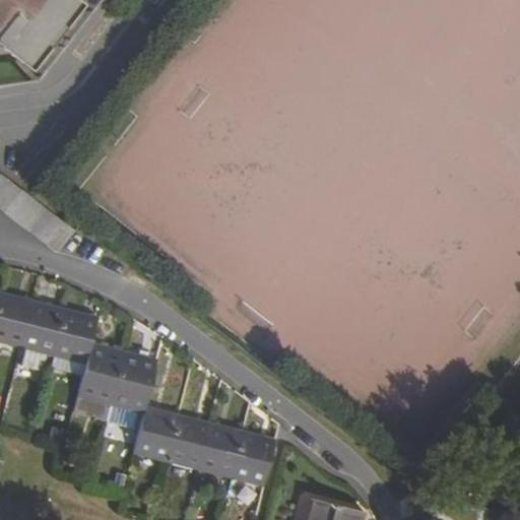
[(0,0),(0,47),(17,61),(28,46),(43,57),(74,19),(59,8),(65,0),(0,0)]
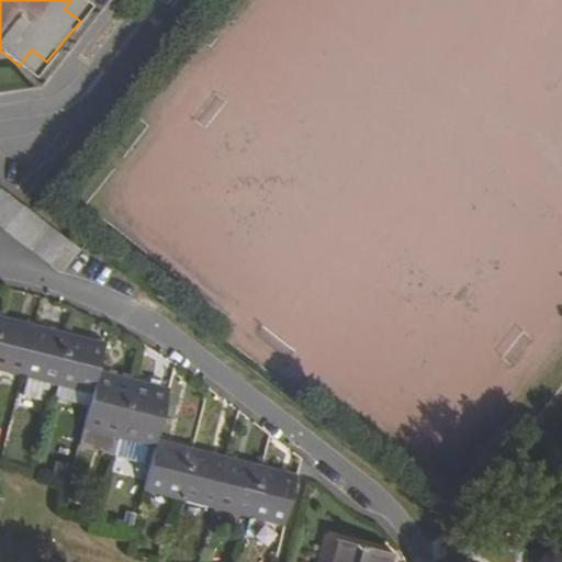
[(0,189),(0,212),(11,198),(0,189)]
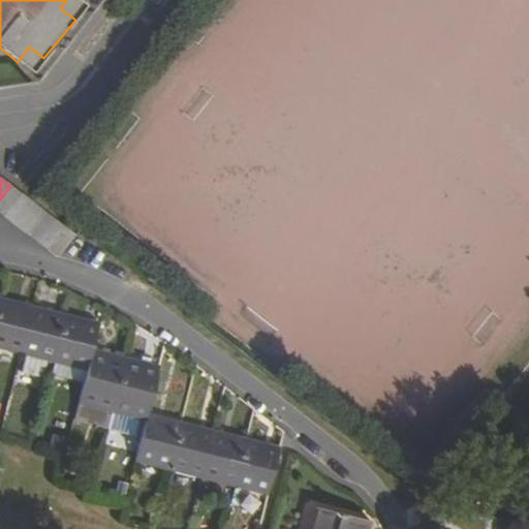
[(0,300),(0,345),(21,351),(34,305),(1,297),(0,300)]
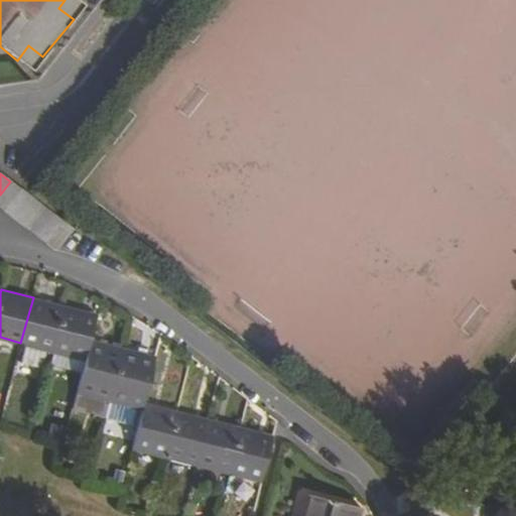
[(20,343),(52,352),(65,305),(33,297),(20,343)]
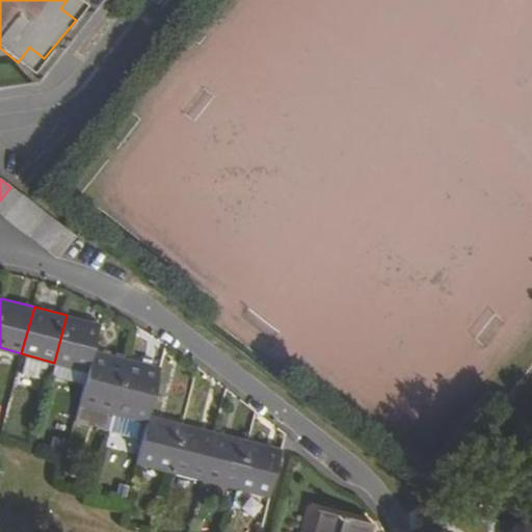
[(54,363),(87,371),(94,349),(100,324),(67,315),(54,363)]
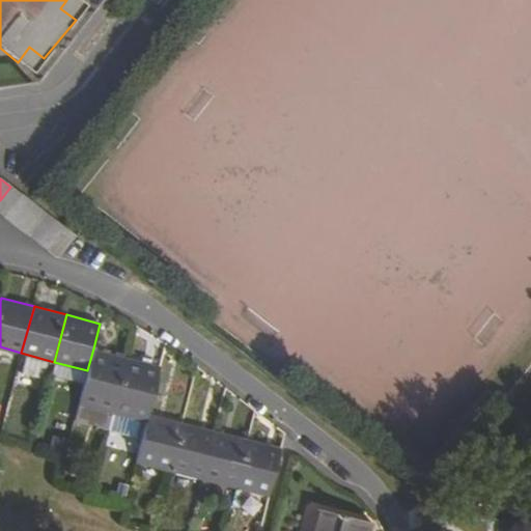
[(79,403),(113,413),(128,358),(93,348),(87,370),(79,403)]
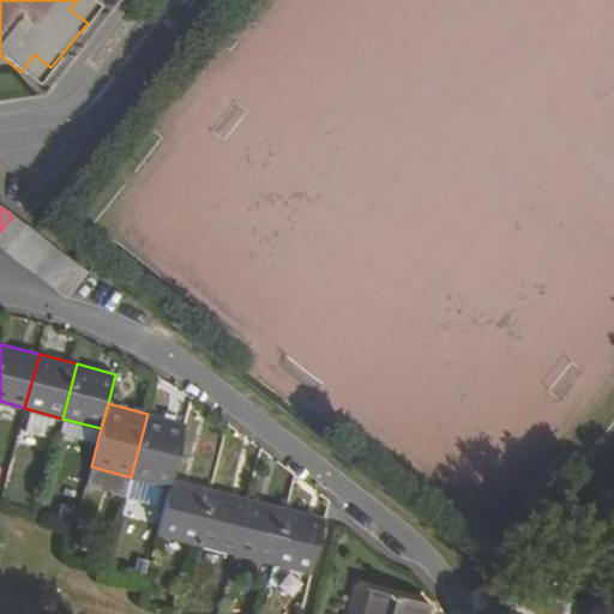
[(168,487),(169,488),(172,479),(185,425),(148,414),(131,477),(168,487)]
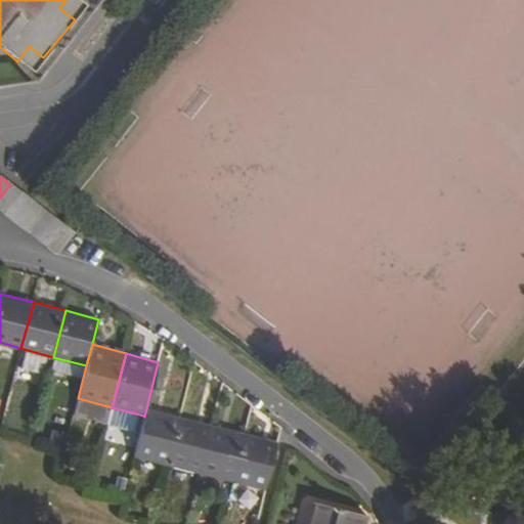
[(27,354),(24,369),(42,373),(45,358),(27,354)]
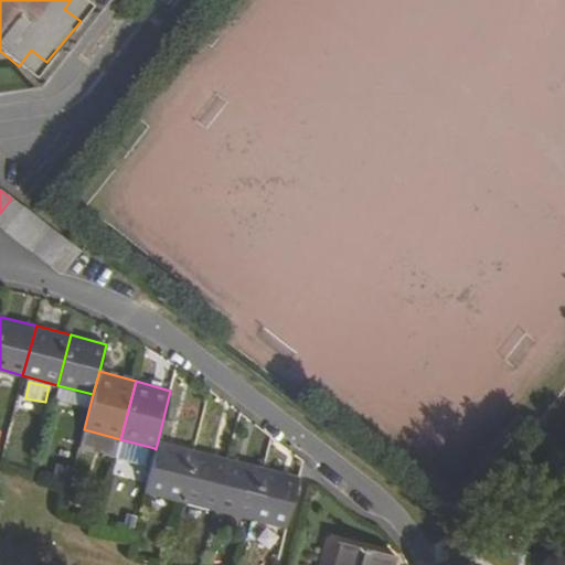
[(145,491),(180,500),(193,450),(158,440),(156,449),(155,448),(145,491)]
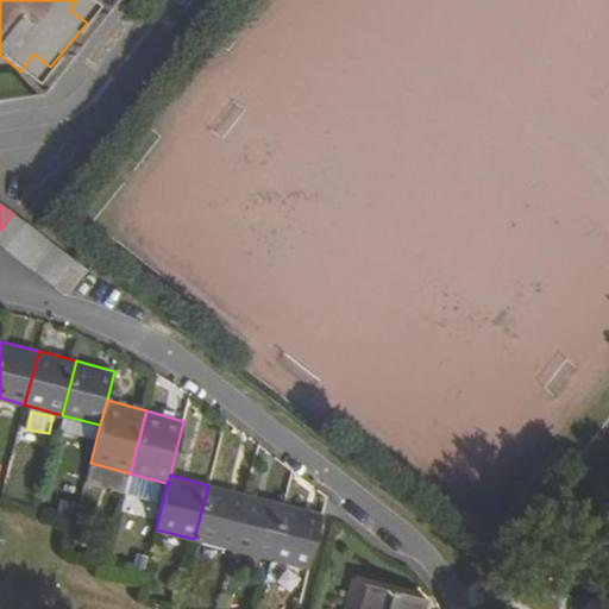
[(194,539),(232,548),(246,495),(208,485),(194,539)]
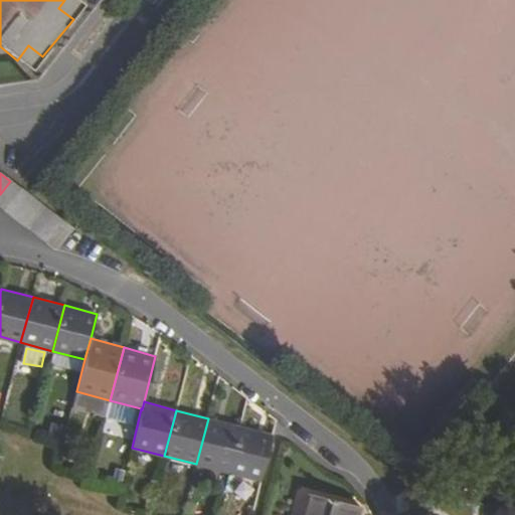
[(196,464),(228,473),(240,426),(208,418),(196,464)]
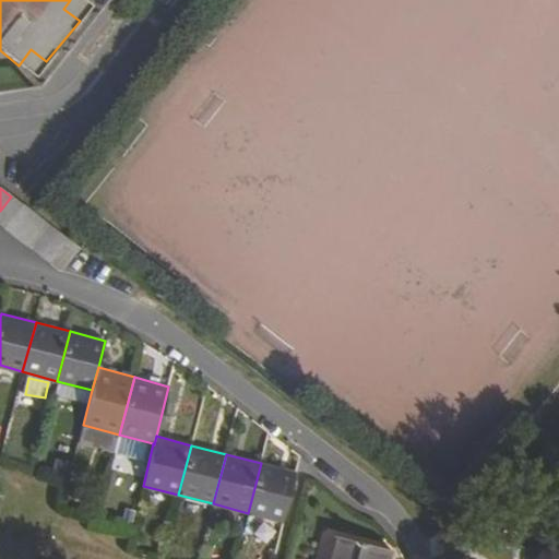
[(248,513),(283,522),(296,473),(261,463),(248,513)]
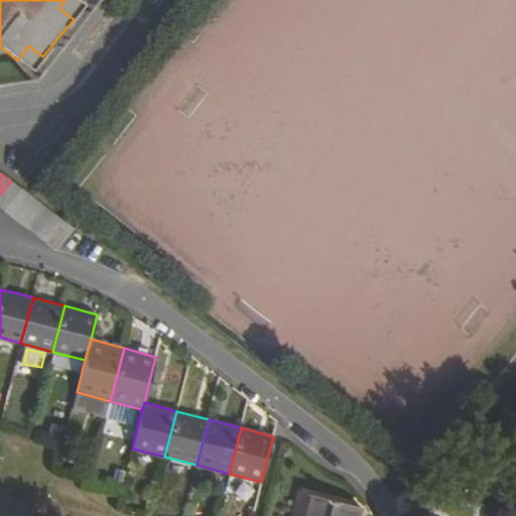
[(305,515),(358,515),(361,510),(311,495),(305,515)]
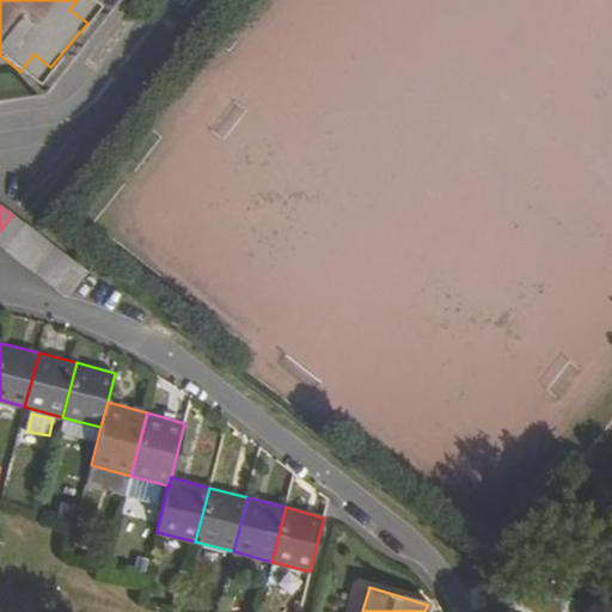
[(561,611),(561,600),(513,603),(527,611),(561,611)]
